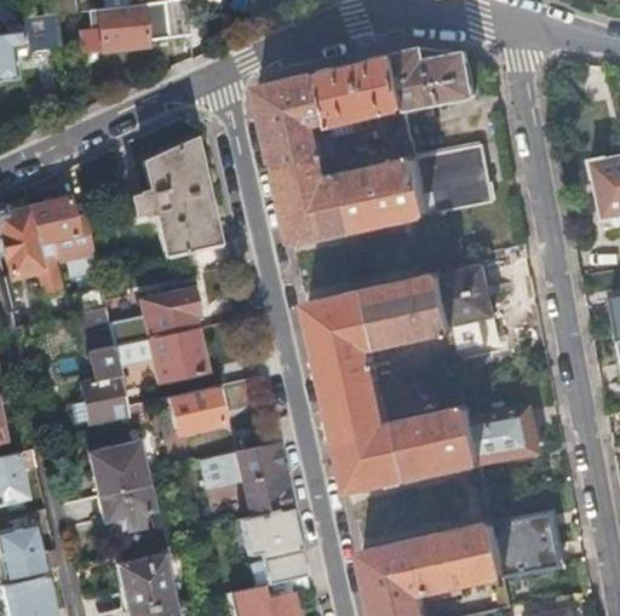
[(55,16),(76,13),(75,0),(42,0),(45,17),(55,16)]
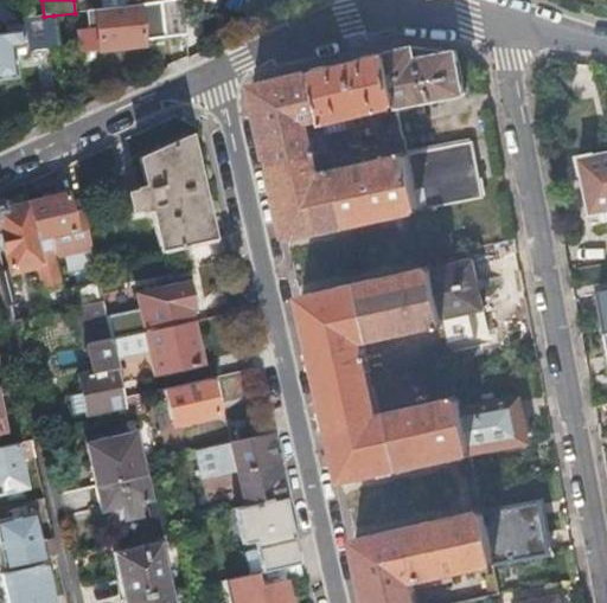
[(126,7),(125,0),(102,0),(103,10),(126,7)]
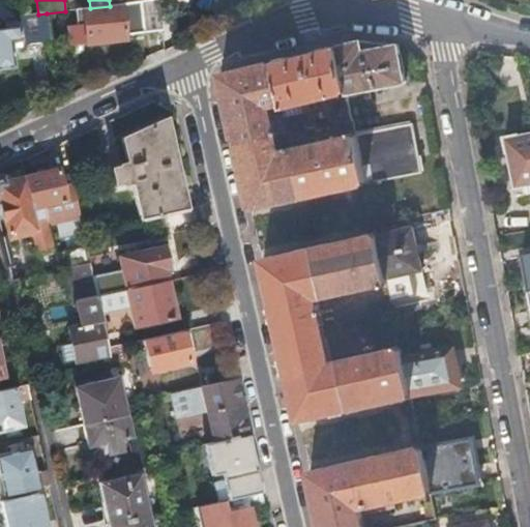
[(110,6),(90,8),(76,10),(77,25),(66,26),(68,47),(124,39),(124,36),(162,31),(157,1),(110,6)]
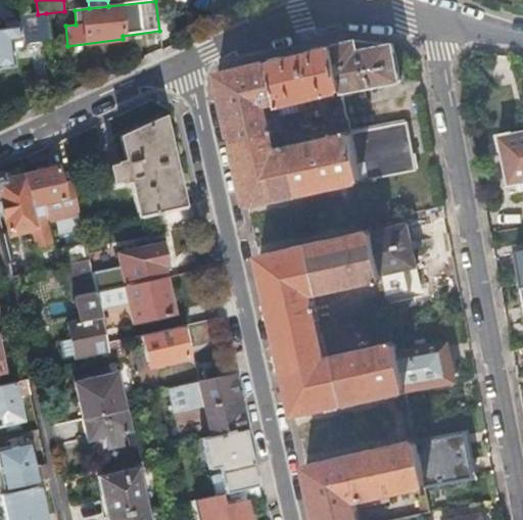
[(76,25),(75,10),(64,11),(65,26),(76,25)]
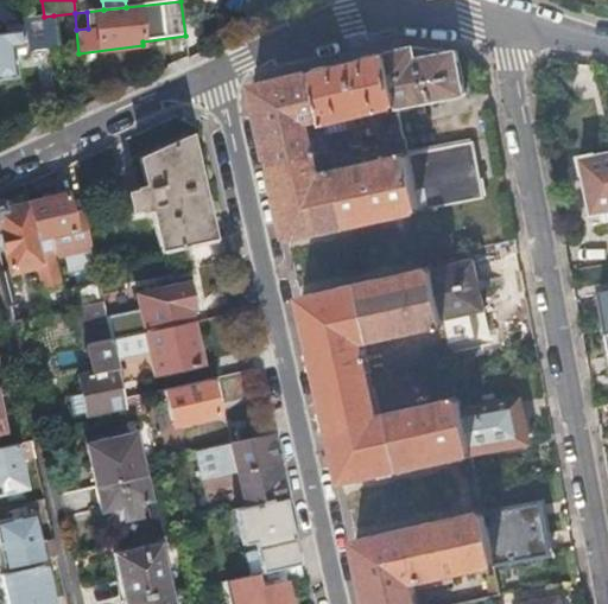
[(59,44),(54,16),(44,17),(21,19),(23,32),(0,35),(0,78),(16,76),(13,49),(59,44)]
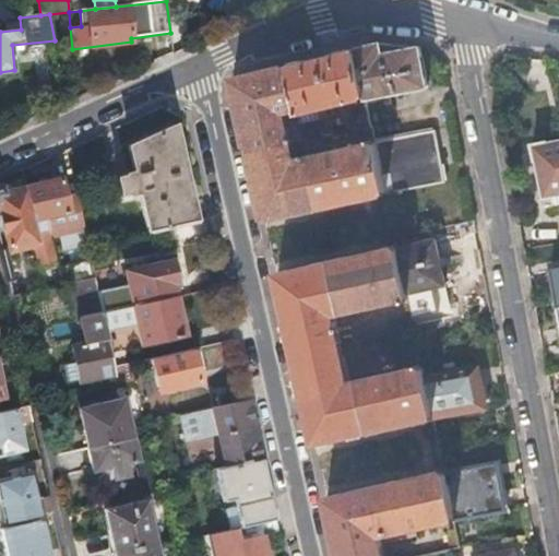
[(378,45),(356,50),(366,101),(428,87),(419,49),(378,45)]
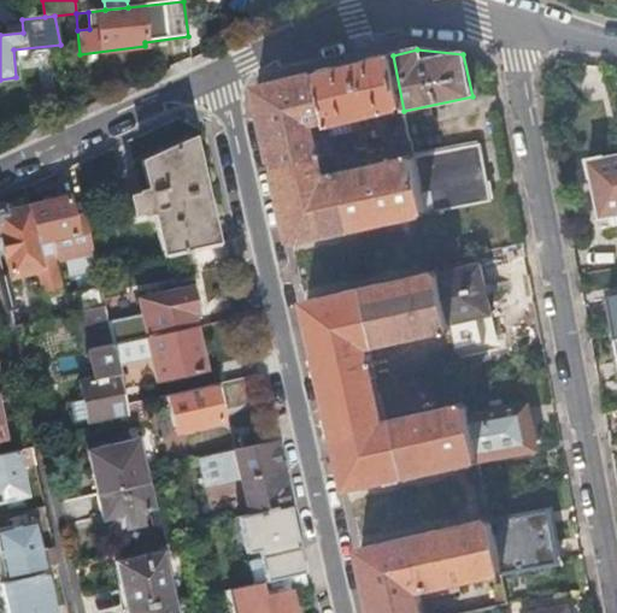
[(393,56),(316,75),(330,137),(336,136),(335,127),(353,122),(356,133),(370,129),(368,118),(397,112),(404,143),(411,142),(404,111),(393,56)]
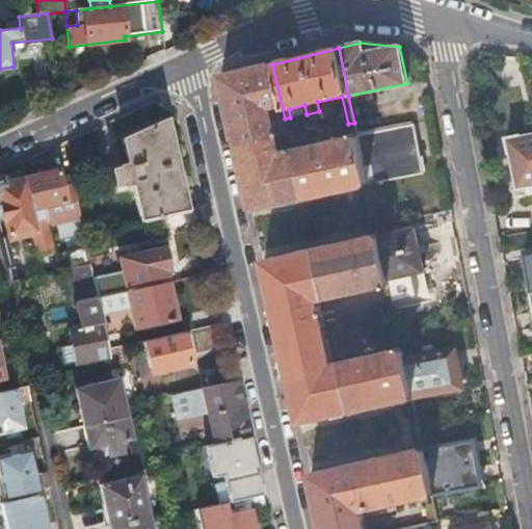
[(285,118),(272,64),(221,77),(237,148),(278,138),(278,137),(280,137),(280,135),(277,135),(276,127),(286,125),(285,118)]
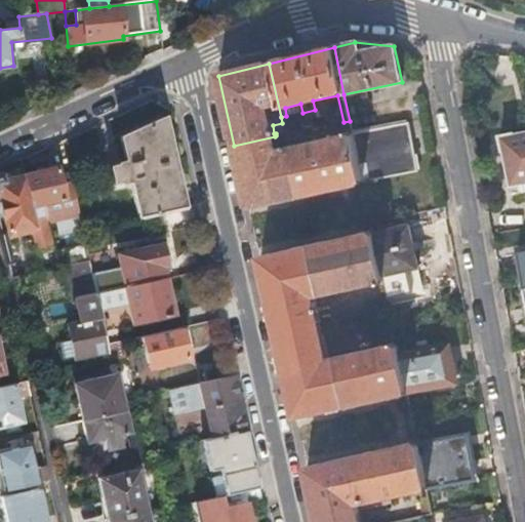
[(138,218),(173,210),(153,122),(120,137),(125,162),(119,164),(119,166),(111,168),(114,184),(116,184),(117,188),(124,187),(123,182),(129,179),(138,218)]
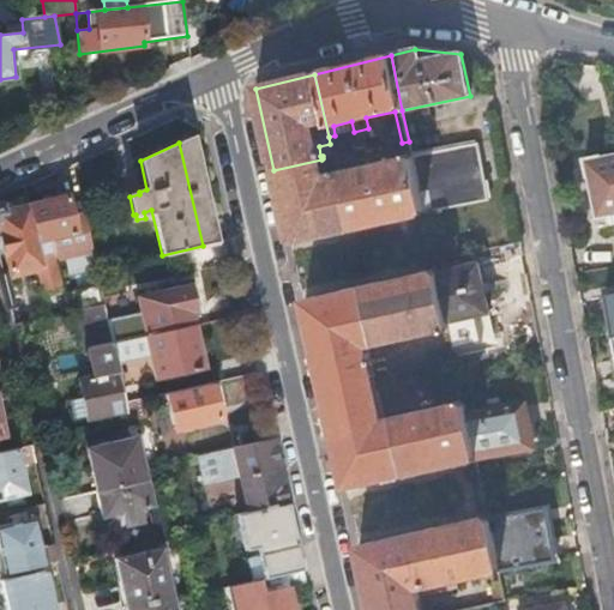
[(480,143),(413,157),(425,215),(492,200),(480,143)]
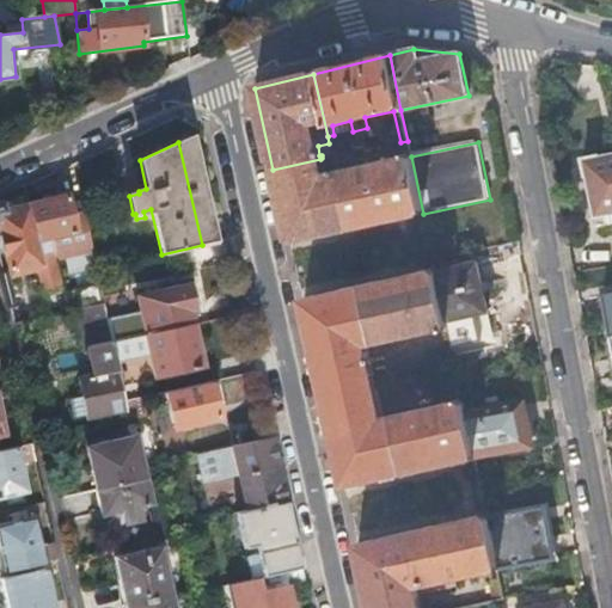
[(611,155),(606,157),(607,159),(588,164),(599,216),(603,216),(611,214),(611,155)]
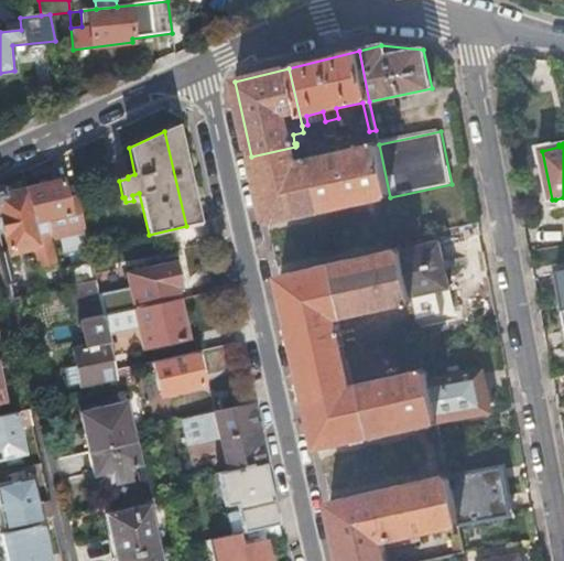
[(390,197),(379,144),(310,159),(322,212),(390,197)]
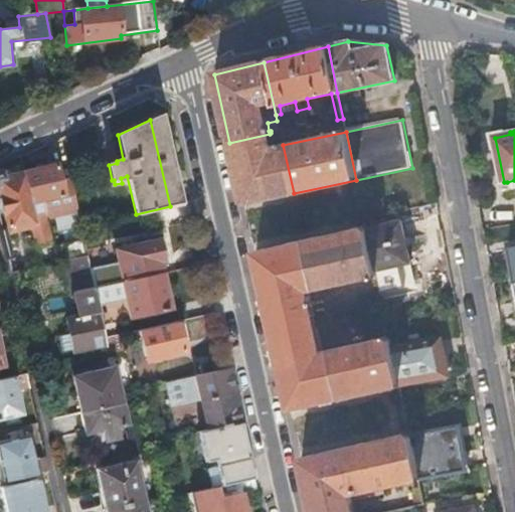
[(270,134),(229,143),(243,203),(294,193),(283,145),(283,144),(280,144),(280,146),(267,148),(266,141),(271,140),(270,134)]
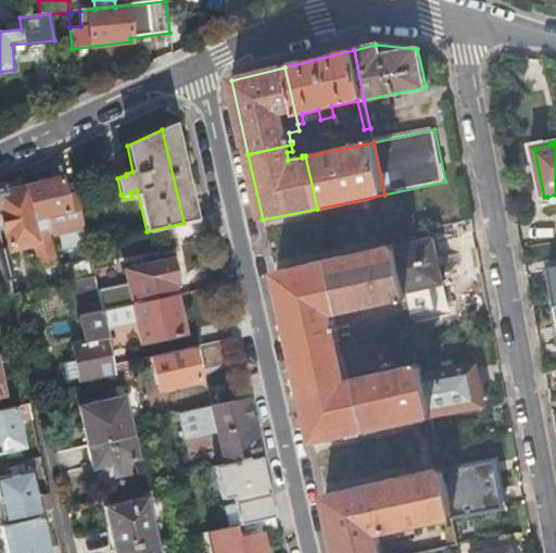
[(62,179),(25,187),(36,234),(49,231),(50,237),(84,229),(76,196),(65,198),(62,179)]
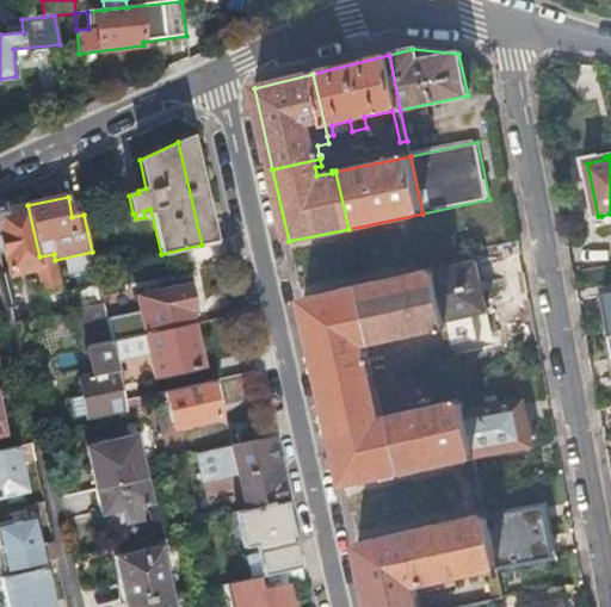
[(39,256),(28,205),(7,210),(5,204),(2,202),(0,202),(0,230),(1,237),(0,237),(0,253),(5,253),(11,276),(38,270),(43,293),(62,289),(55,260),(54,254),(39,256)]
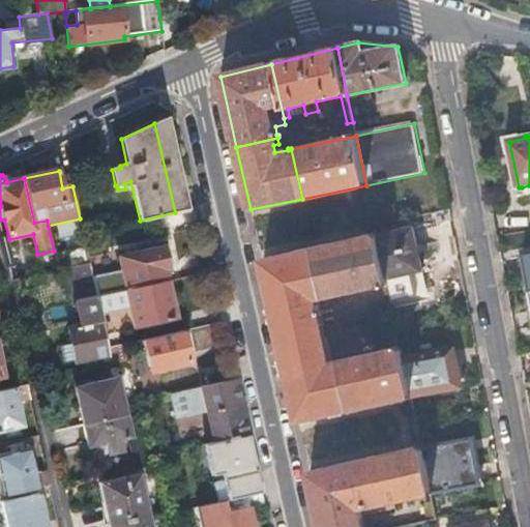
[(109,213),(80,220),(81,225),(83,233),(111,227),(109,213)]
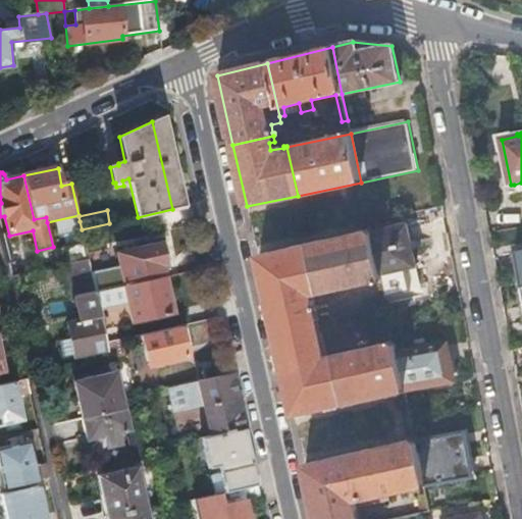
[(371,234),(380,275),(417,267),(408,225),(371,234)]
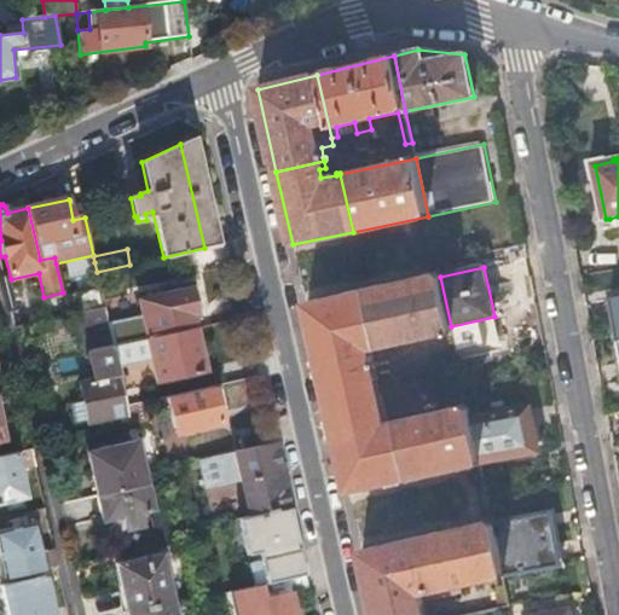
[(440,277),(440,274),(365,291),(379,349),(444,335),(445,342),(445,344),(449,364),(458,361),(451,326),(440,277)]
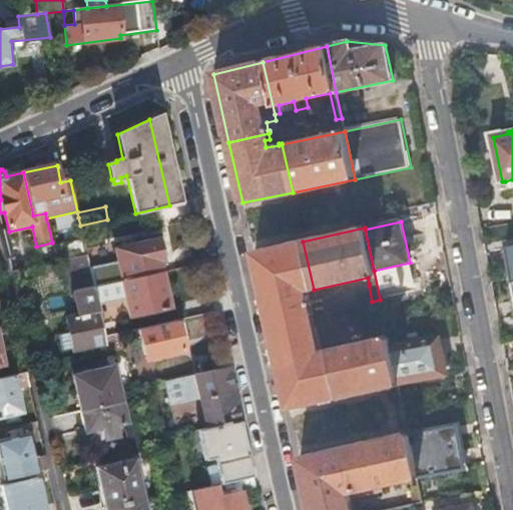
[(123,281),(160,273),(157,261),(162,260),(158,239),(116,248),(123,281)]
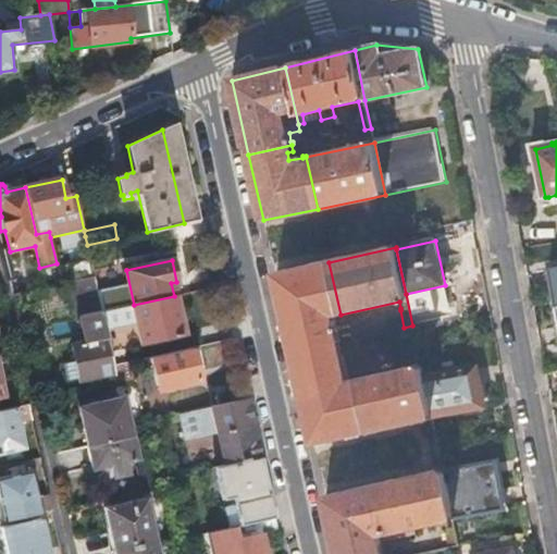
[(341,315),(329,262),(279,274),(275,277),(312,443),(317,444),(367,433),(355,381),(348,382),(336,332),(338,331),(337,328),(336,329),(333,316),(341,315)]
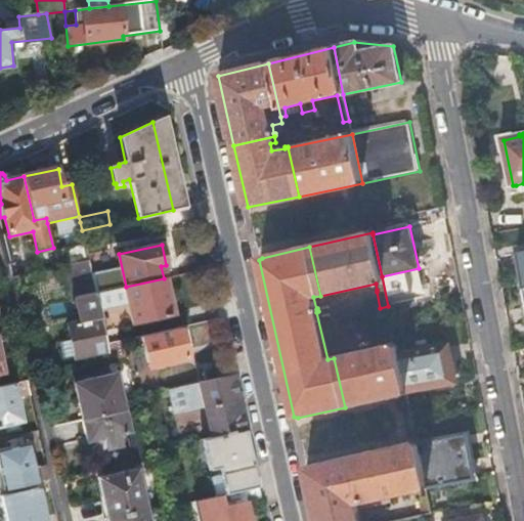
[(62,252),(67,267),(89,262),(86,248),(62,252)]
